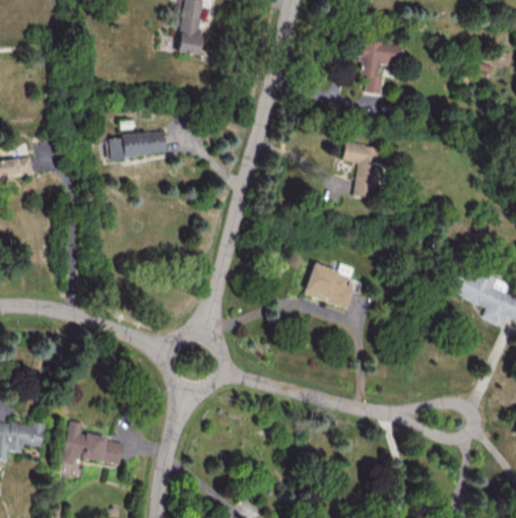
[(197,55),(204,1),(199,0),(185,0),(178,52),(197,55)]
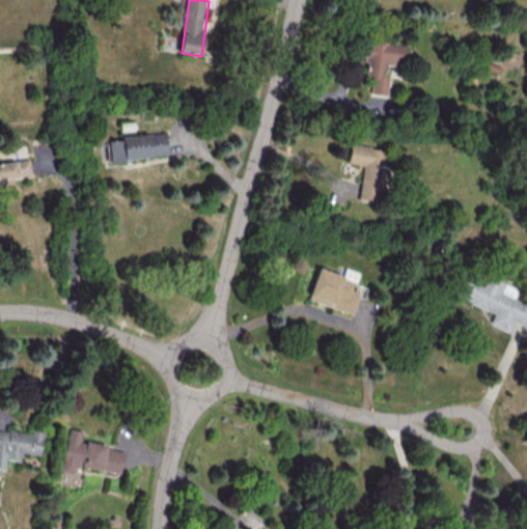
[(388,96),(390,66),(409,68),(410,46),(366,42),(364,59),(369,59),(368,77),(376,78),(373,95),(388,96)]
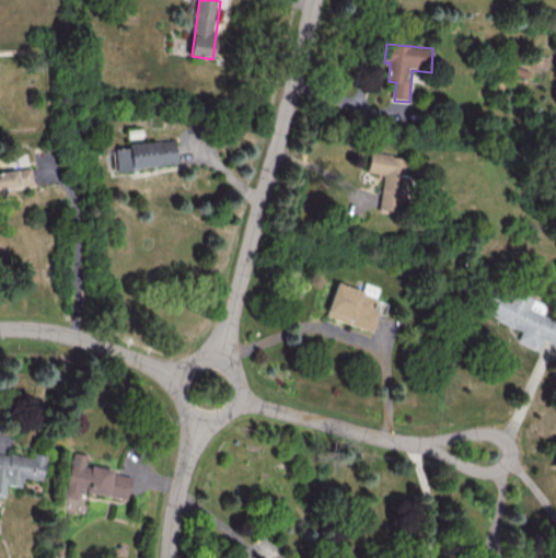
[(178,166),(177,143),(117,147),(118,170),(178,166)]
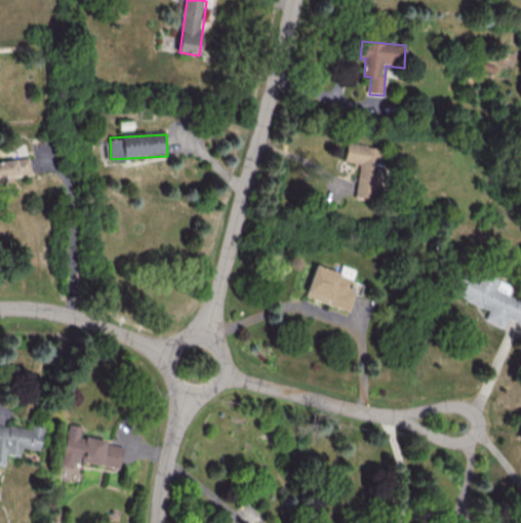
[(357,198),(378,201),(387,149),(349,144),(346,163),(362,165),(357,198)]
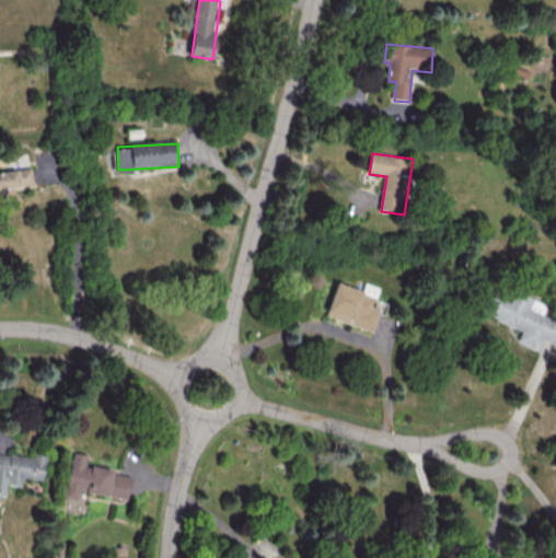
[(0,193),(36,188),(33,170),(0,173),(0,193)]
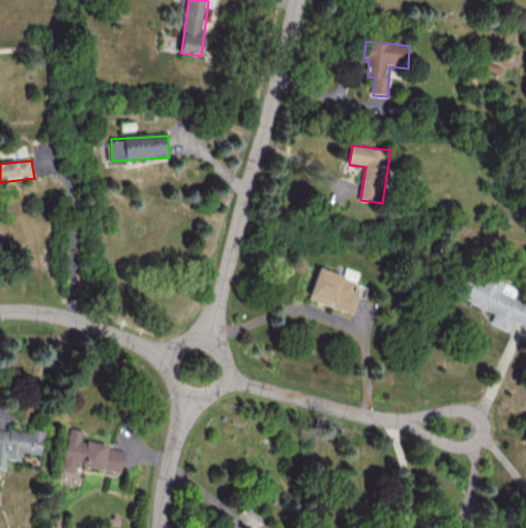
[(320,269),(310,296),(311,296),(310,299),(354,316),(361,296),(355,294),(359,284),(320,269)]
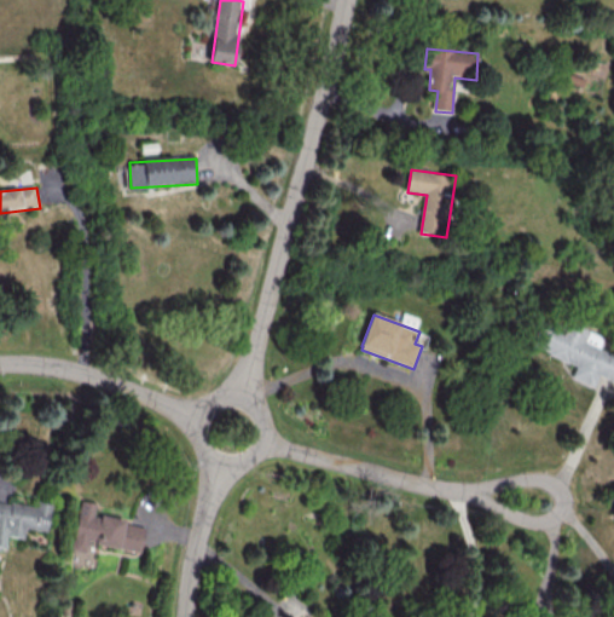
[(537,350),(579,365),(574,379),(596,387),(600,380),(613,385),(613,355),(602,351),(607,338),(572,324),(568,334),(545,326),(537,350)]
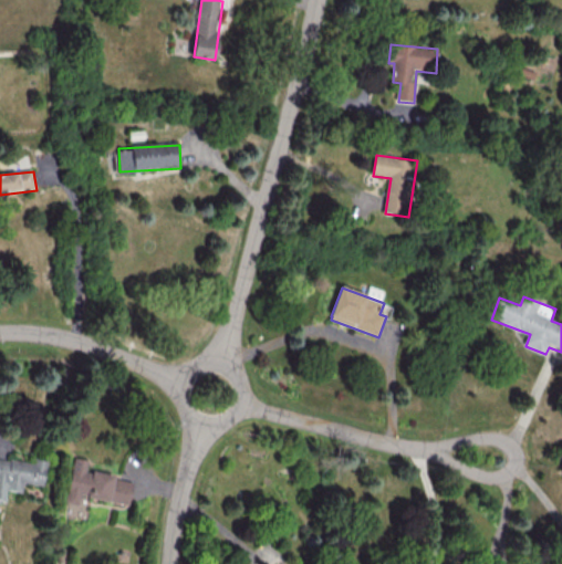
[(8,491),(23,494),(24,484),(44,488),(49,462),(37,460),(35,466),(0,459),(0,500),(6,502),(8,491)]
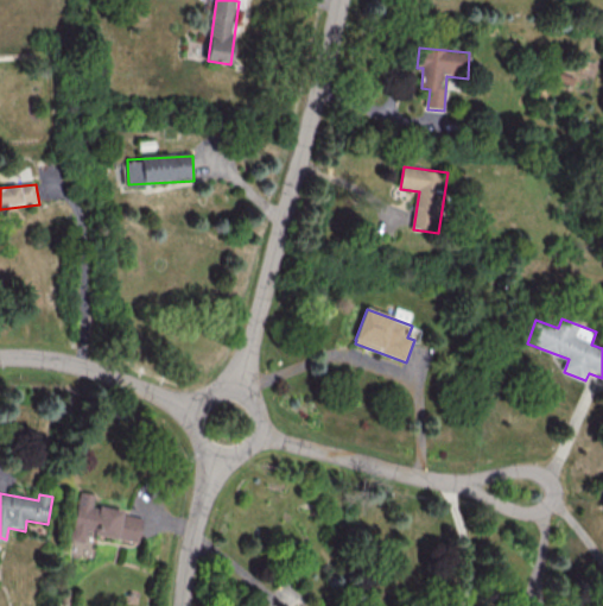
[(73,542),(87,544),(89,534),(141,544),(146,518),(95,507),(97,496),(82,493),(73,542)]
